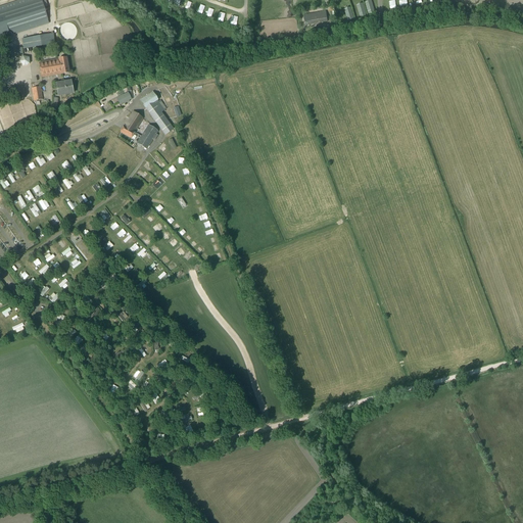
[(42,0),(37,0),(0,11),(0,34),(12,31),(13,34),(49,22),(46,12),(42,0)]
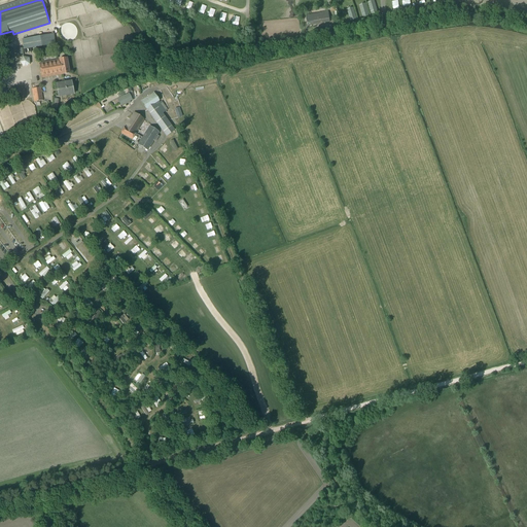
[(35,47),(56,44),(54,34),(33,38),(35,47)]
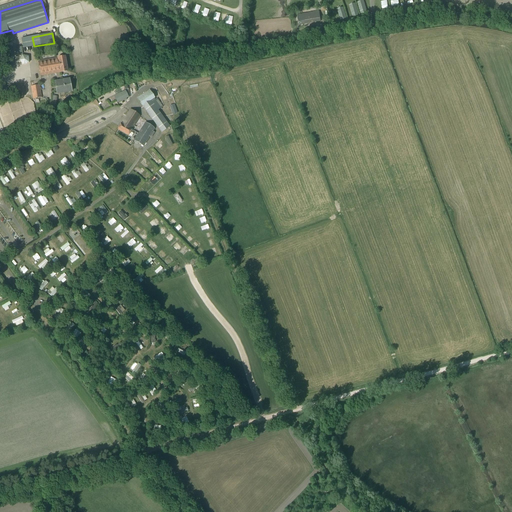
[(23,48),(29,47),(27,37),(21,39),(23,48)]
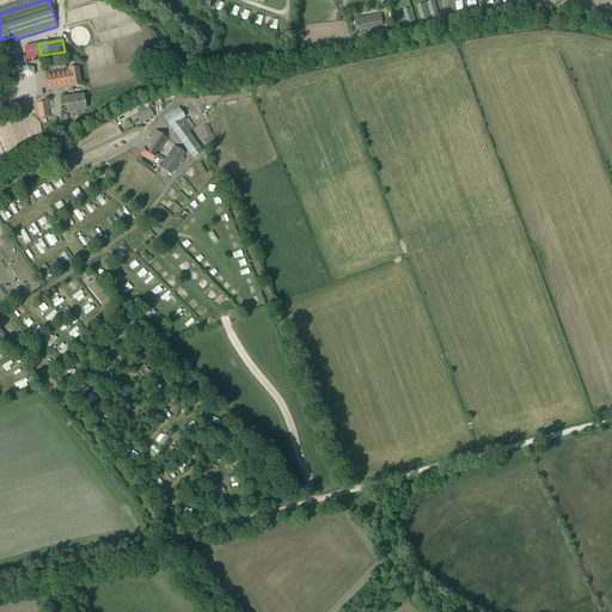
[(13,56),(7,57),(10,84),(17,83),(13,56)]
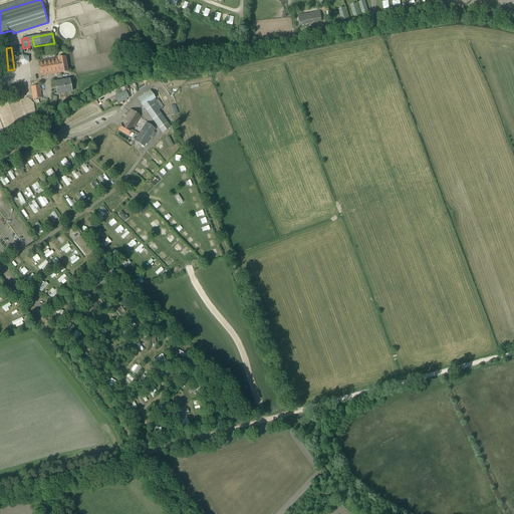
[(23,66),(29,63),(28,56),(22,55),(19,61),(23,66)]
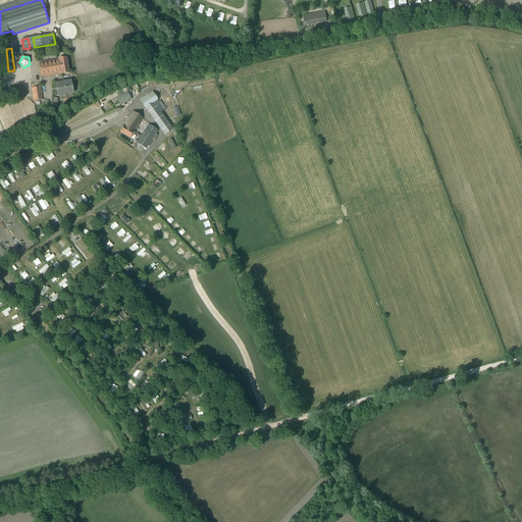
[(61,74),(68,73),(66,58),(59,59),(59,60),(39,63),(42,76),(61,73),(61,74)]
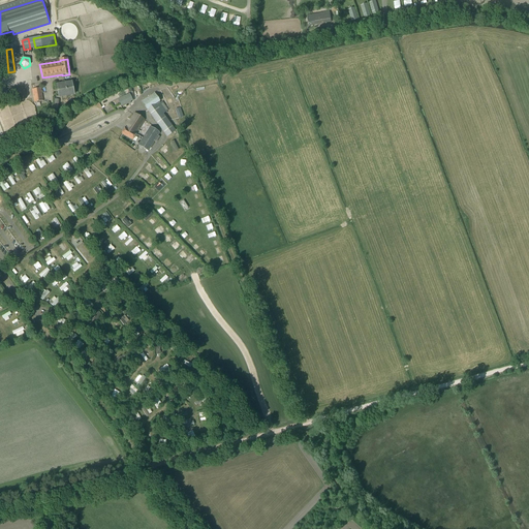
[(59,96),(73,94),(71,83),(58,85),(59,96)]
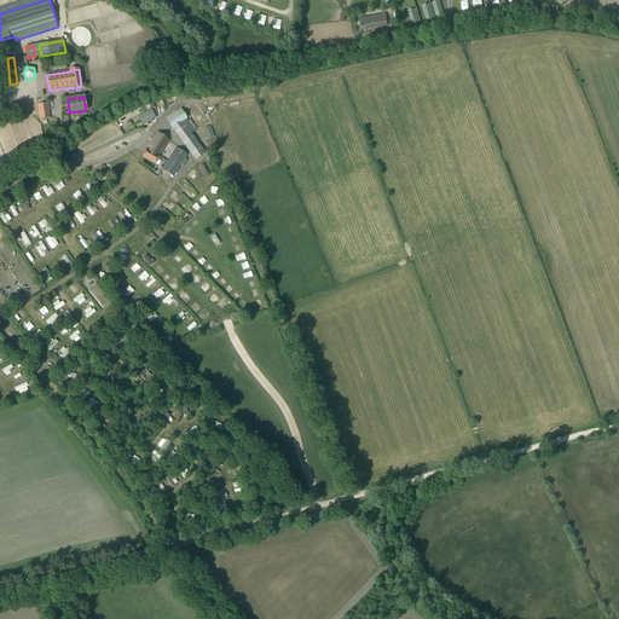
[(40,120),(50,117),(47,103),(38,105),(40,120)]
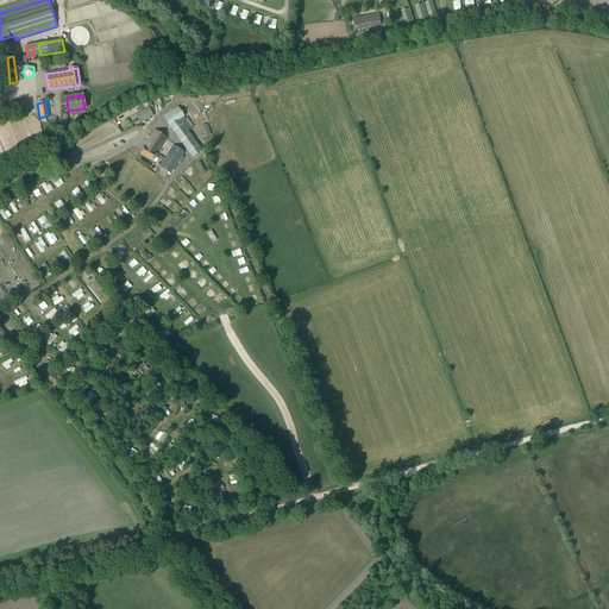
[(149,107),(136,114),(140,123),(154,115),(149,107)]
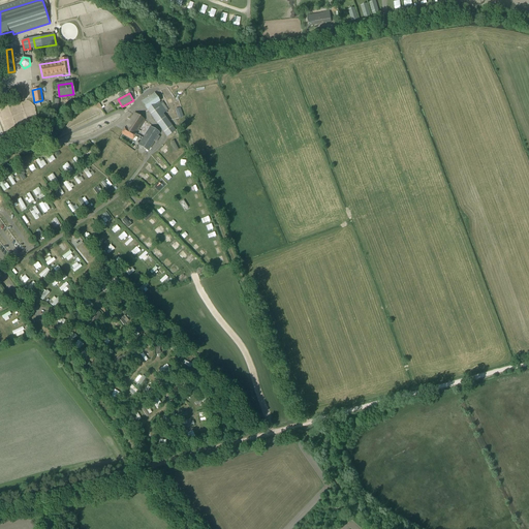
[(160,103),(159,102),(160,101),(154,93),(142,101),(147,110),(148,110),(167,136),(176,130),(163,114),(168,111),(162,102),(160,103)]
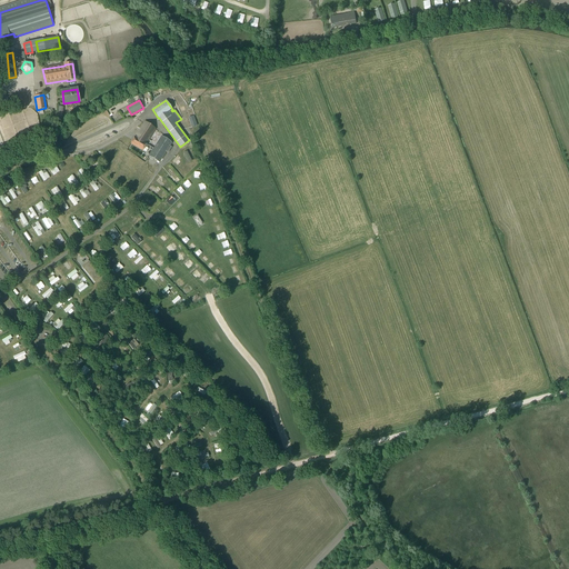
[(147,143),(155,131),(156,130),(145,122),(135,138),(131,143),(142,150),(147,143)]
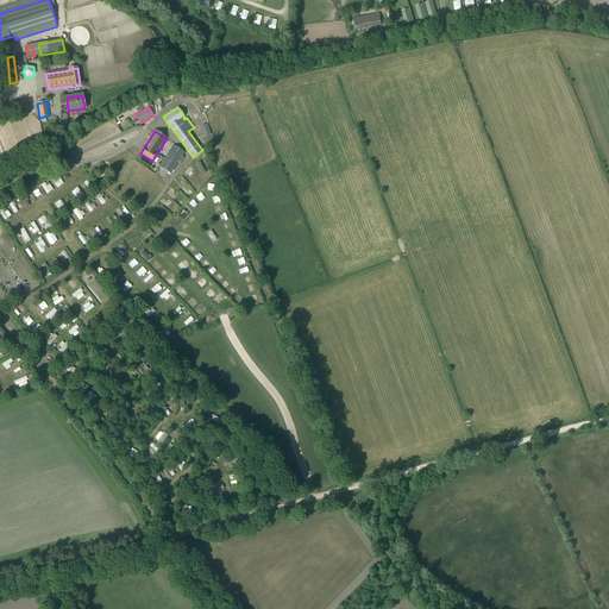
[(180,164),(183,158),(181,157),(183,154),(182,152),(183,152),(173,146),(159,167),(171,174),(179,163),(180,164)]
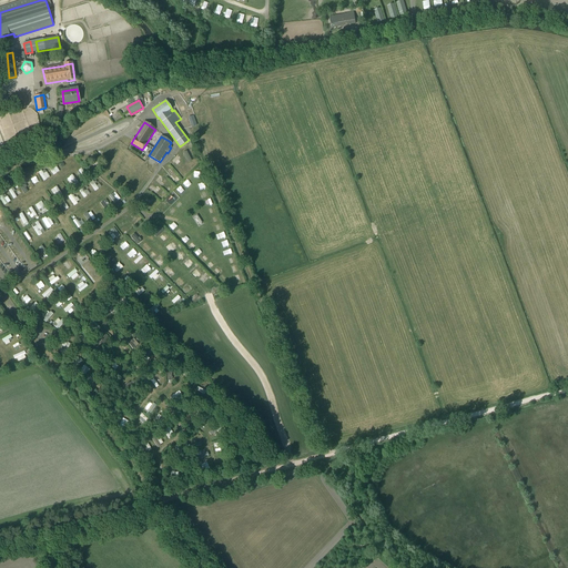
[(82,266),(94,281),(101,275),(89,261),(82,266)]
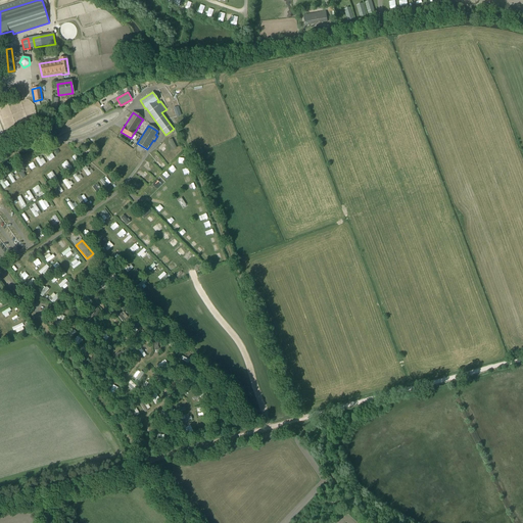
[(124,299),(127,293),(121,290),(119,288),(117,288),(116,289),(116,290),(115,293),(115,295),(124,299)]
